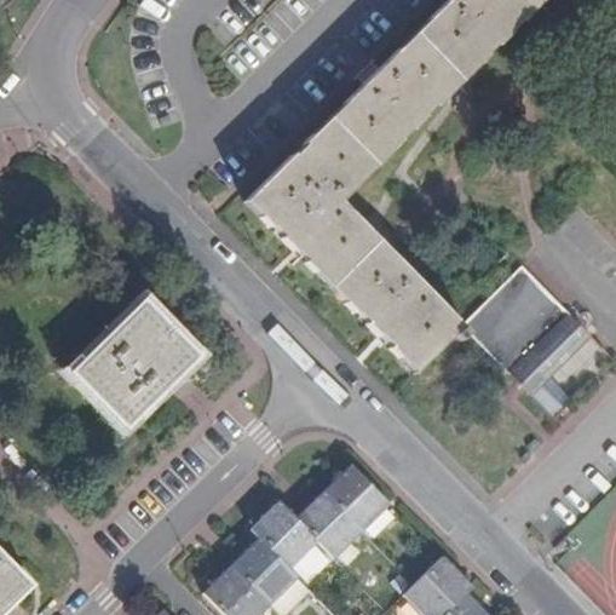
[(343,197),(403,138),(403,136),(410,128),(414,128),(429,114),(427,111),(436,103),(438,104),(488,55),(489,52),(496,42),(500,42),(513,30),(513,27),(522,18),(524,19),(543,0),(447,0),(385,62),(305,141),(308,142),(298,151),(297,150),(248,197),(272,223),(276,223),(283,230),(283,233),(297,246),(299,246),(310,256),(309,259),(358,309),(362,310),(369,317),(368,319),(383,333),(384,332),(393,342),(392,343),(416,367),(455,329),(462,337),(471,328),(519,377),(533,391),(547,377),(525,355),(571,310),(565,304),(571,298),(559,286),(553,292),(524,263),(465,321),(343,197)]
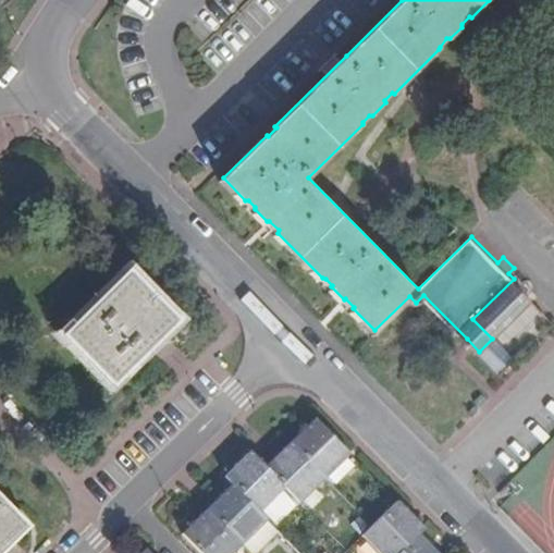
[(168,332),(182,318),(169,304),(133,266),(68,330),(118,382),(151,347),(168,332)]
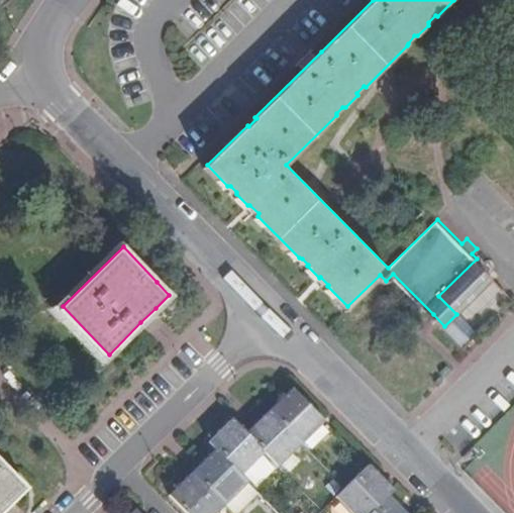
[(328,419),(296,385),(285,395),(273,407),(306,441),(328,419)]
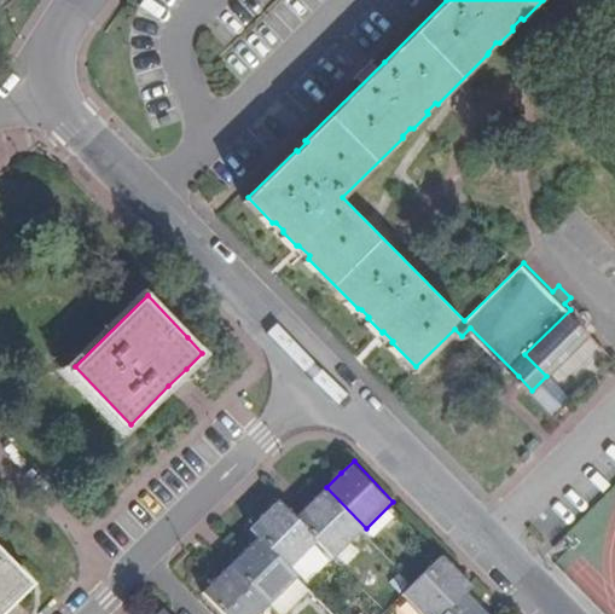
[(366,528),(326,487),(300,515),(320,538),(338,555),(366,528)]
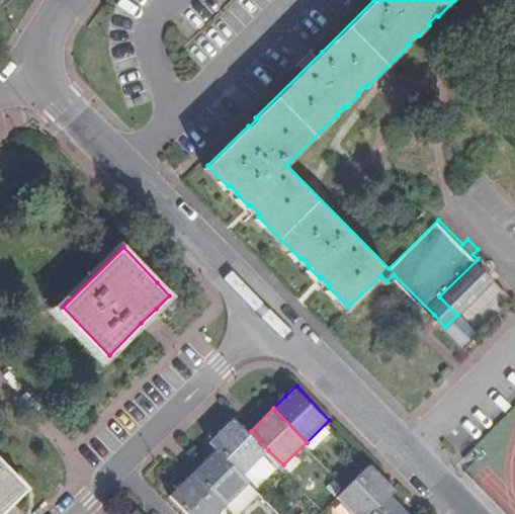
[(268,450),(251,431),(236,416),(222,431),(212,440),(220,447),(245,474),(268,450)]
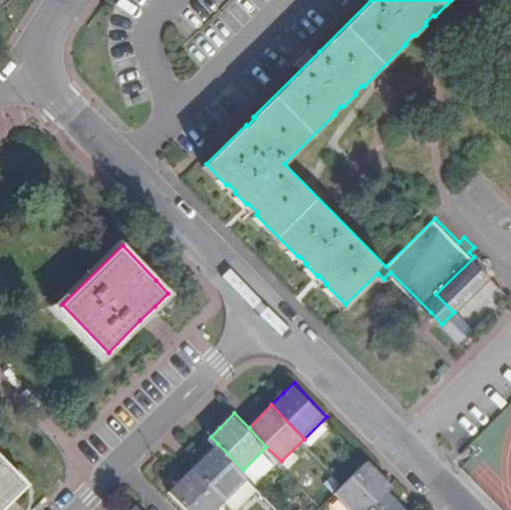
[(226,498),(249,477),(243,470),(218,444),(207,455),(195,467),(226,498)]
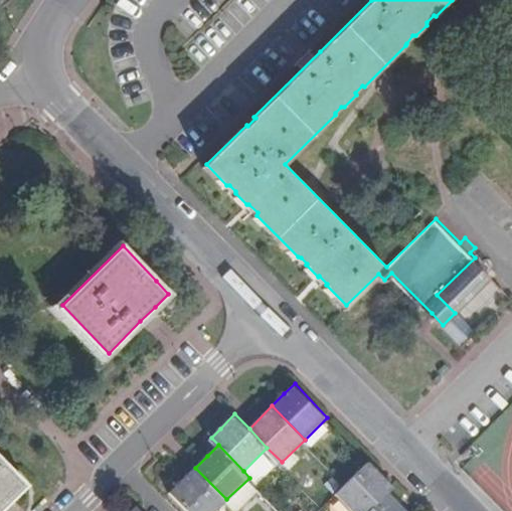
[(16,497),(30,485),(16,471),(0,453),(0,510),(1,510),(2,510),(16,497)]
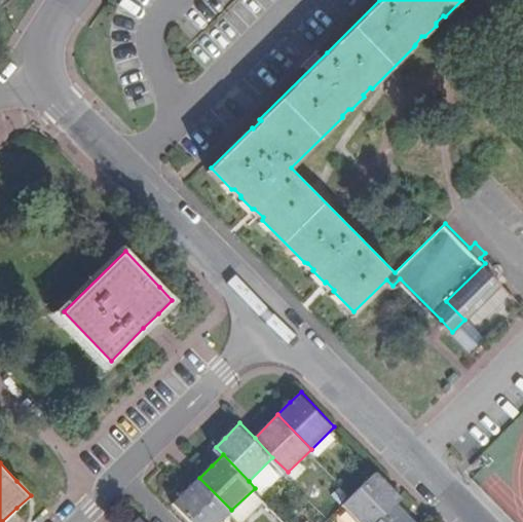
[(377,521),(398,502),(404,496),(395,487),(390,483),(379,472),(356,493),(346,505),(364,521),(377,521)]
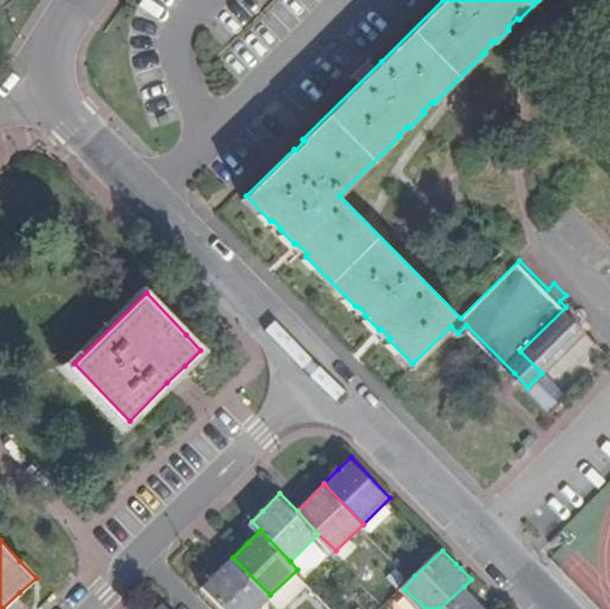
[(255,608),(270,595),(233,558),(216,574),(205,584),(229,608),(255,608)]
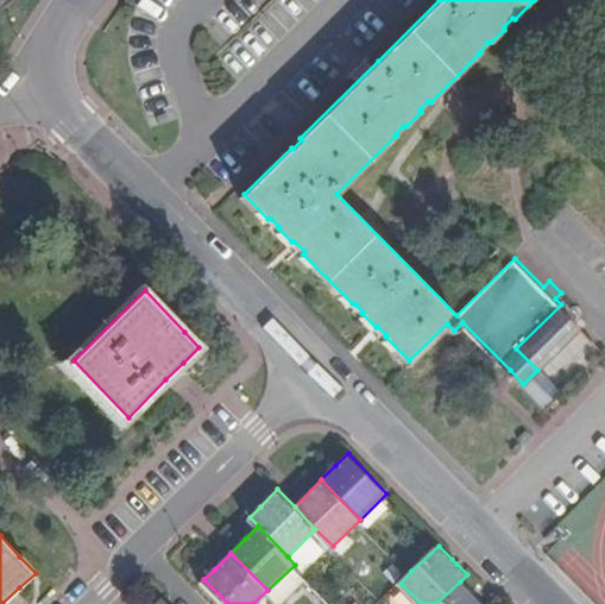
[(484,603),(479,599),(474,595),(460,582),(436,603),(484,603)]
